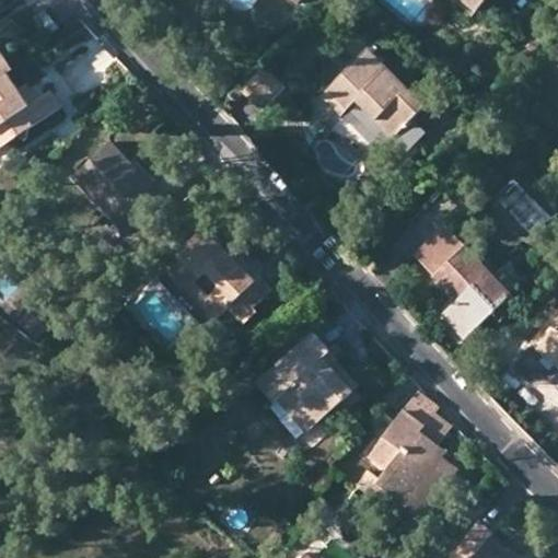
[(425,0),(437,10),(444,1),(443,0),(425,0)]
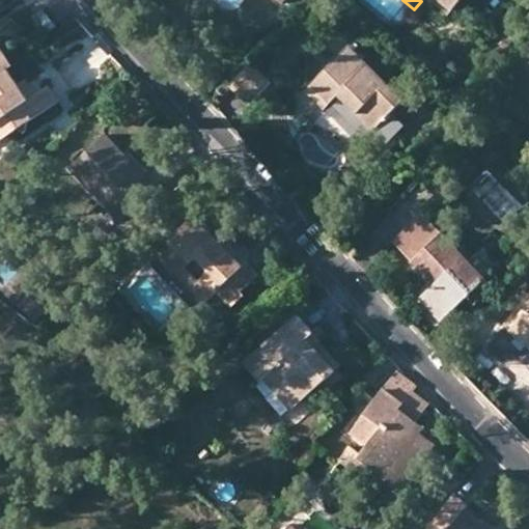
[(420,0),(421,1),(446,22),(464,0),(420,0)]
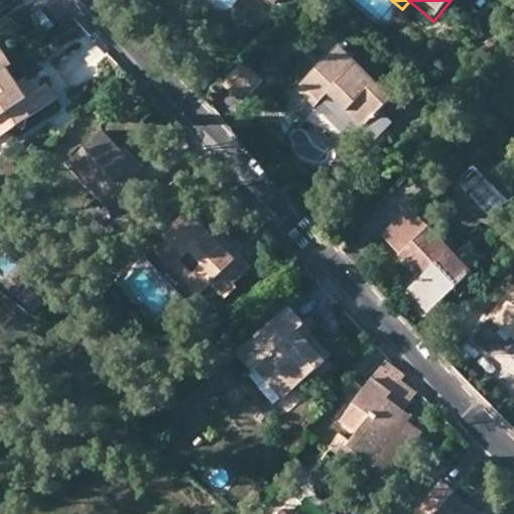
[(30,2),(19,9),(39,35),(49,27),(30,2)]
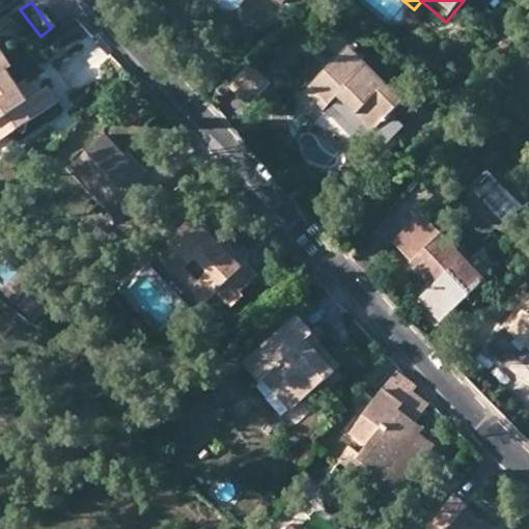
[(0,136),(11,129),(25,132),(25,120),(55,100),(47,85),(26,99),(5,68),(11,64),(1,50),(0,50),(0,136)]
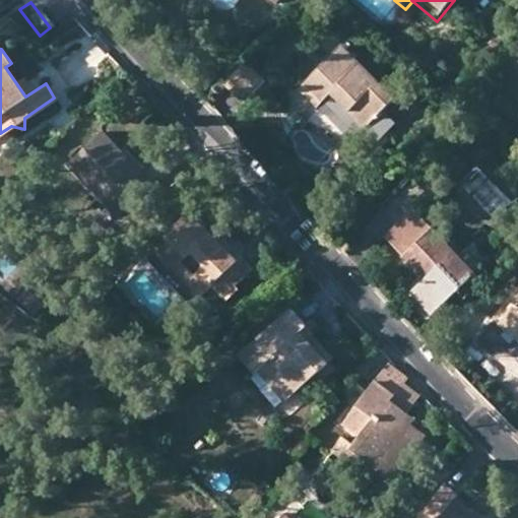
[(333,102),(351,119),(369,135),(400,103),(346,50),(304,94),(322,113),(333,102)]
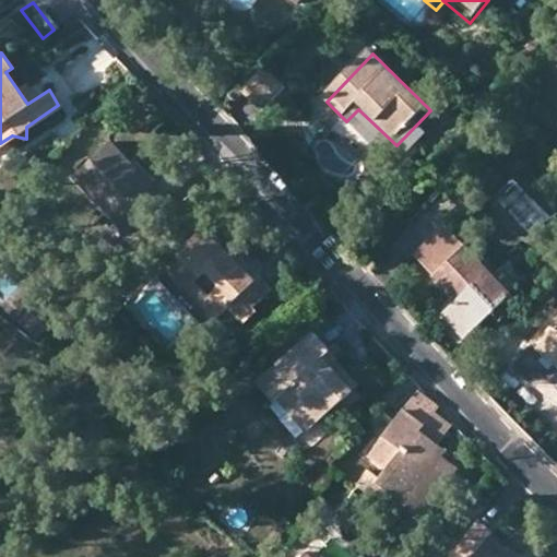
[(286,92),(264,71),(243,94),(264,115),(286,92)]
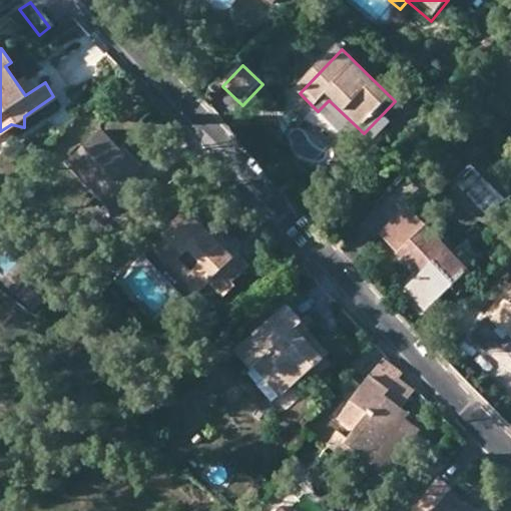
[(358,139),(364,133),(347,117),(341,123),(358,139)]
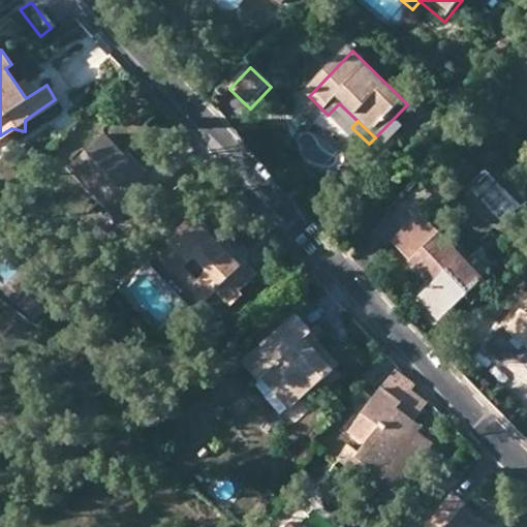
[(102,132),(64,167),(114,218),(151,184),(102,132)]
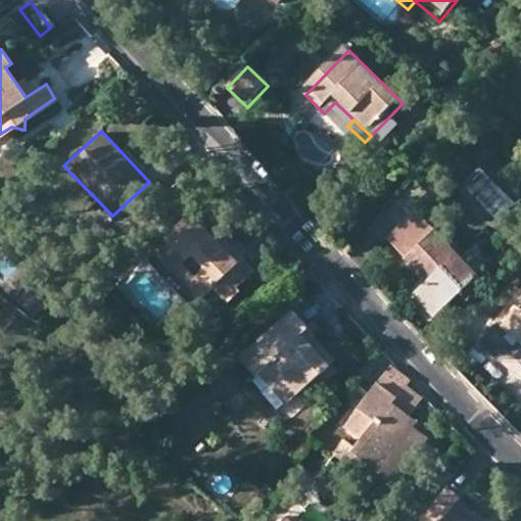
[(425,199),(414,208),(431,227),(441,218),(425,199)]
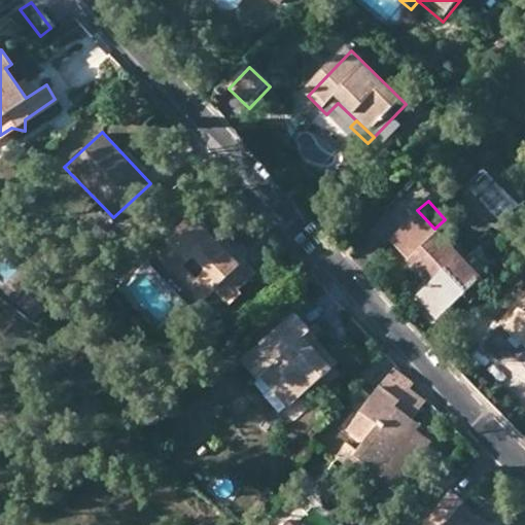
[(439,315),(479,277),(463,259),(434,229),(417,210),(387,240),(429,283),(418,294),(439,315)]
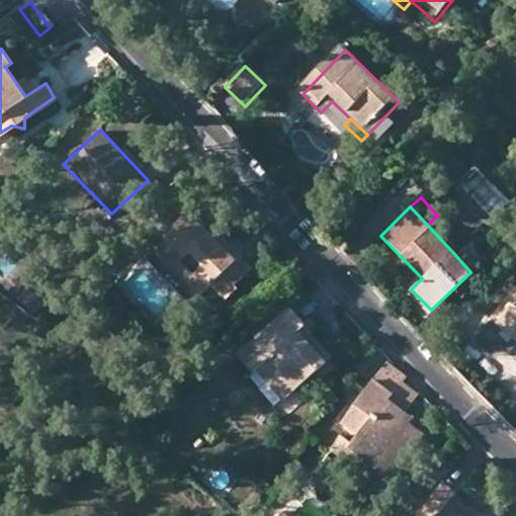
[(187,209),(149,247),(195,295),(209,283),(220,294),(249,267),(224,240),(220,245),(206,230),(187,209)]
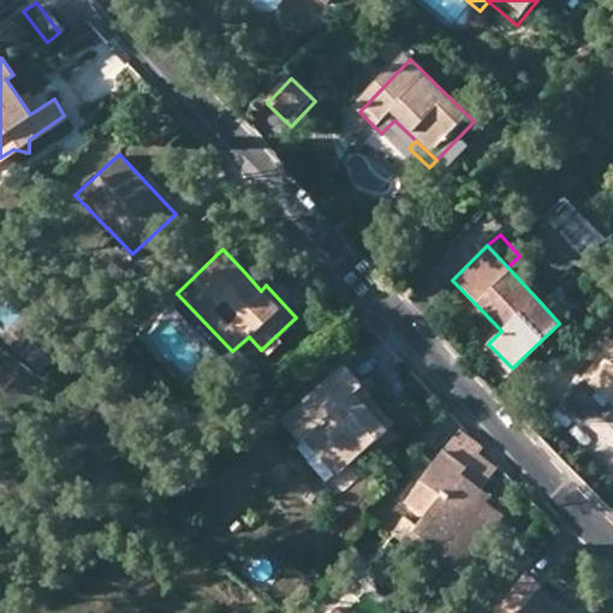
[(250,268),(245,273),(261,291),(266,285),(250,268)]
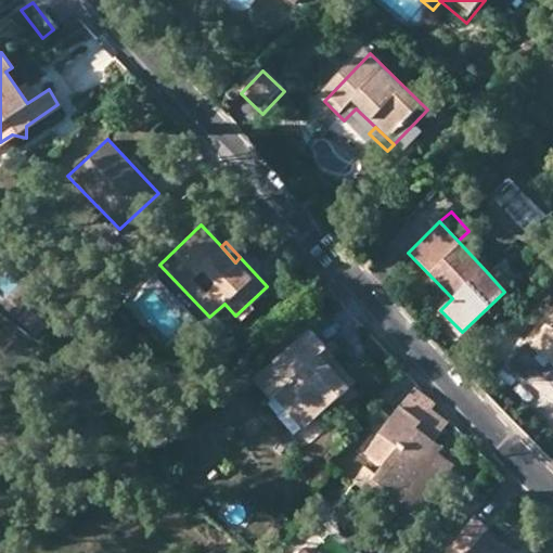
[(488,273),(504,292),(513,283),(497,266),(488,273)]
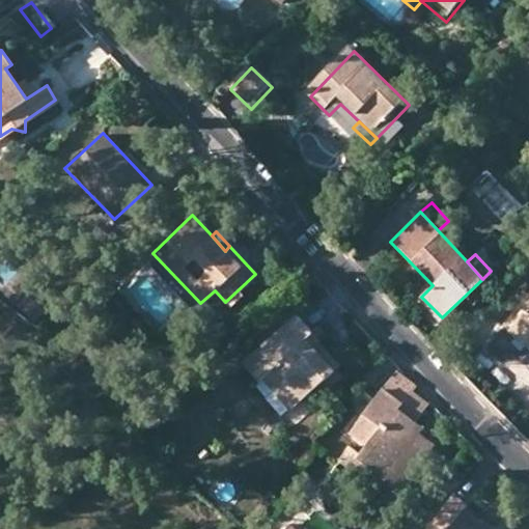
[(8,285),(23,300),(42,282),(27,268),(8,285)]
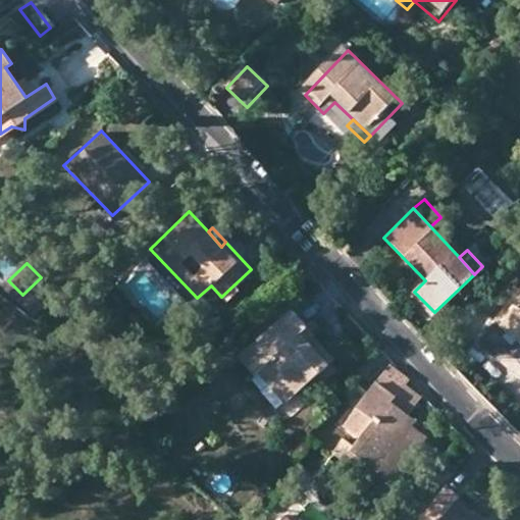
[(22,295),(32,304),(50,286),(41,277),(22,295)]
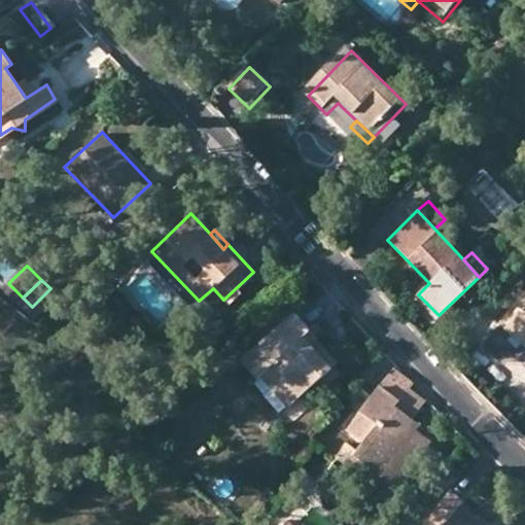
[(524,311),(519,307),(503,325),(499,322),(480,345),(497,359),(517,358),(524,348),(524,311)]
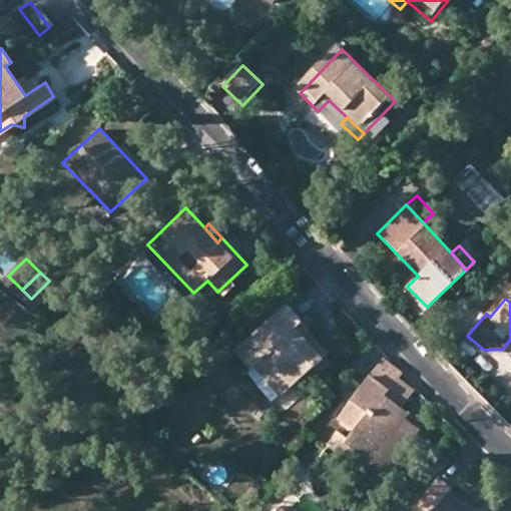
[(327,352),(285,304),(232,350),(248,369),(250,366),(277,396),(327,352)]
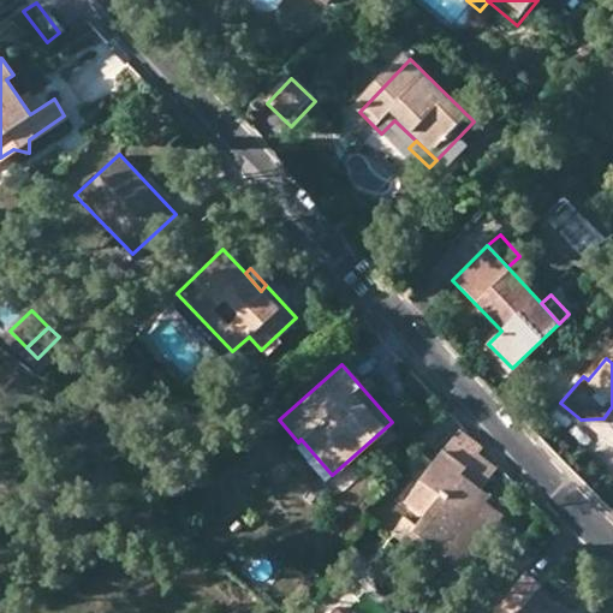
[(477,447),(456,432),(403,503),(421,515),(415,524),(402,516),(390,534),(435,565),(444,553),(464,567),(501,515),(484,501),(488,495),(477,487),(492,466),(472,453),(477,447)]
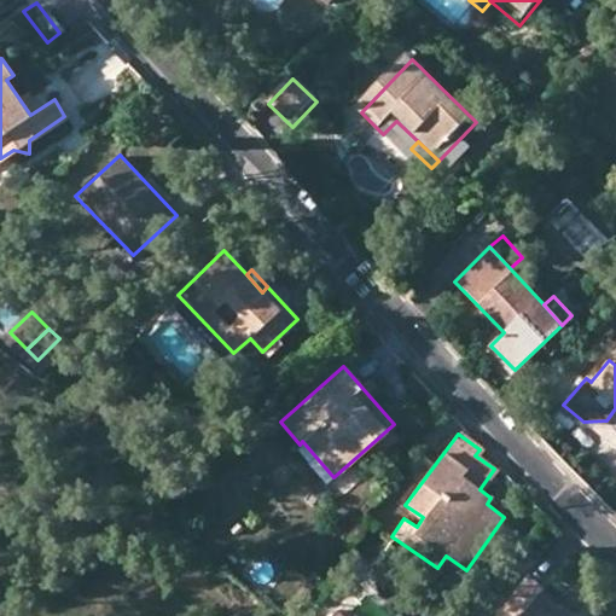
[(541,585),(527,573),(501,608),(511,615),(568,615),(569,615),(538,591),(541,585)]
